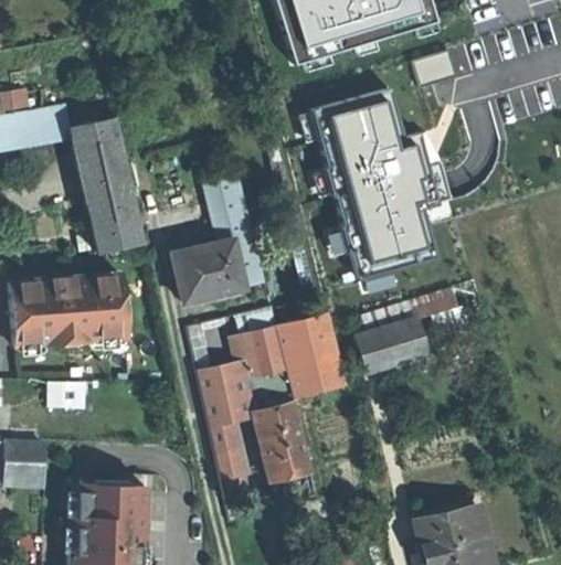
[(424,0),(271,0),(289,60),(431,18),(424,0)]
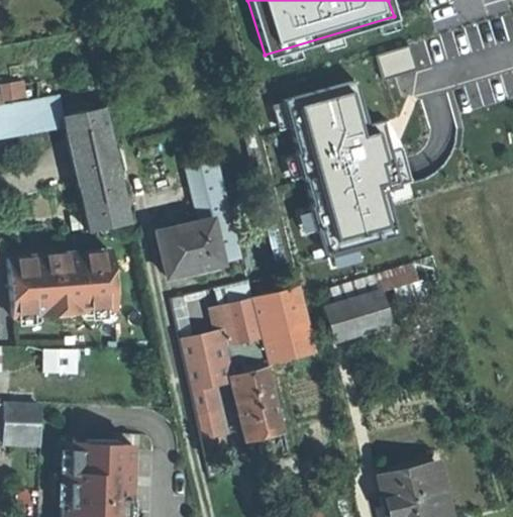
[(369,76),(271,101),(308,251),(407,227),(369,76)]
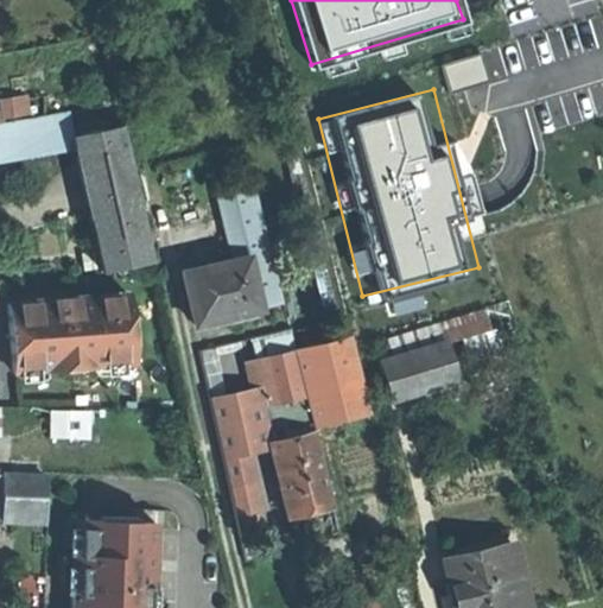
[(105,272),(157,260),(127,126),(75,137),(105,272)]
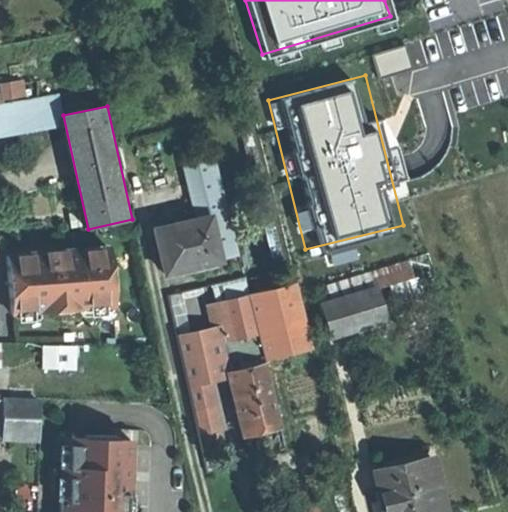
[(221,261),(221,260),(242,255),(218,157),(186,165),(200,220),(156,230),(166,274),(186,270),(221,261)]
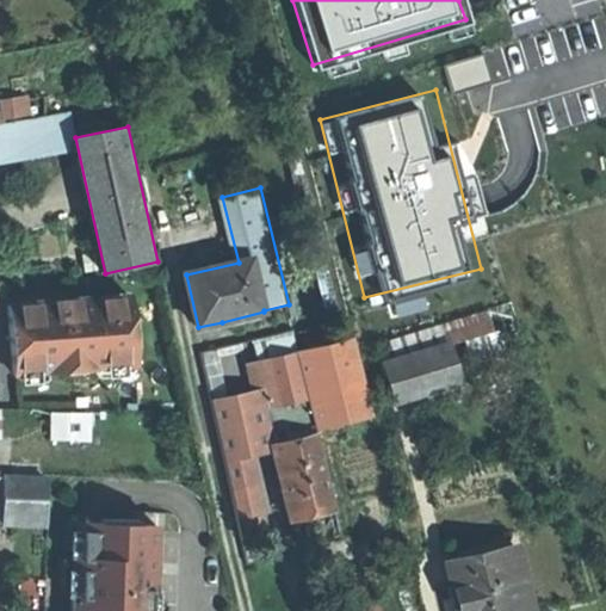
[(134,296),(12,306),(17,365),(51,363),(51,374),(101,369),(100,359),(138,357),(134,296)]
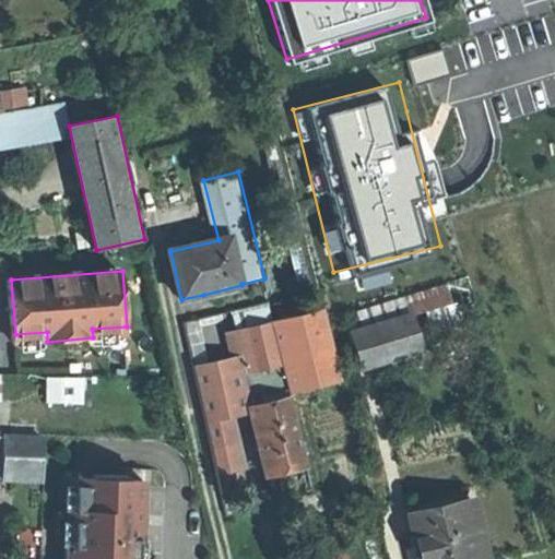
[(448,298),(444,286),(405,297),(411,309),(448,298)]
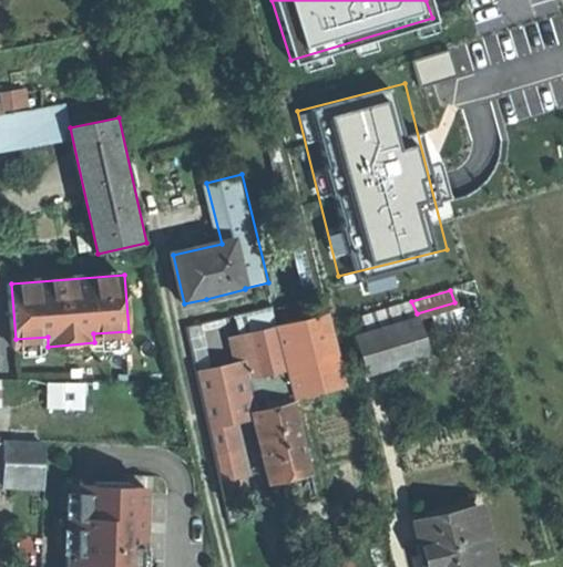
[(351,320),(369,375),(431,353),(417,313),(411,301),(351,320)]
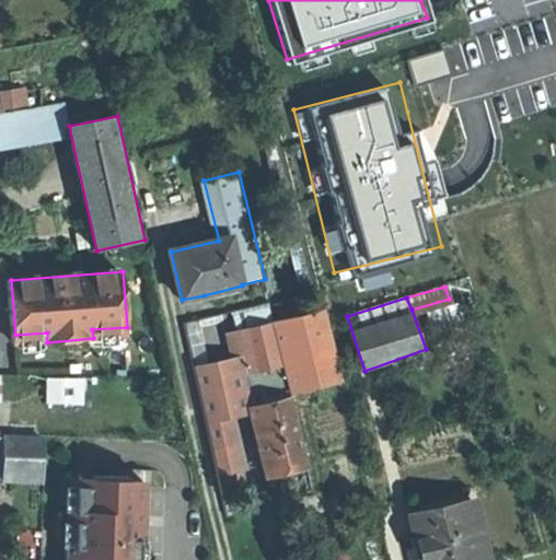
[(273,377),(288,374),(275,325),(242,334),(248,358),(253,378),(273,374),(273,377)]
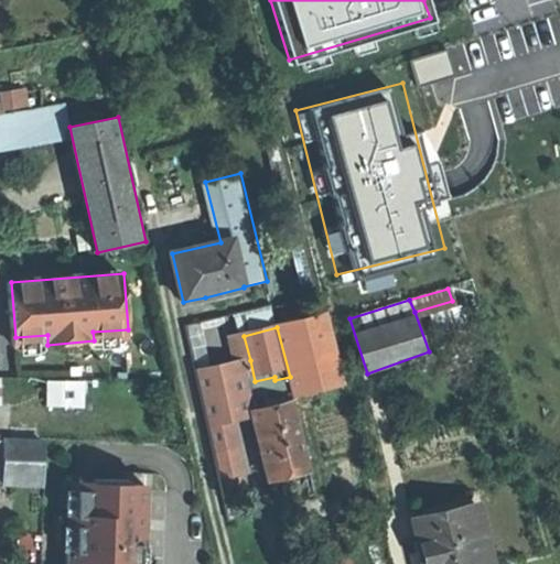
[(128,329),(93,332),(94,340),(94,347),(96,349),(110,348),(109,338),(129,336),(128,329)]
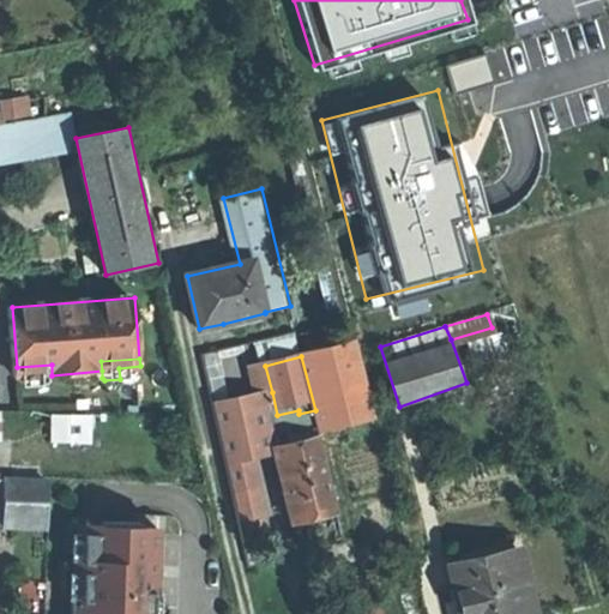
[(52,365),(17,367),(17,375),(34,374),(35,385),(50,384),(53,381),(52,375),(52,365)]
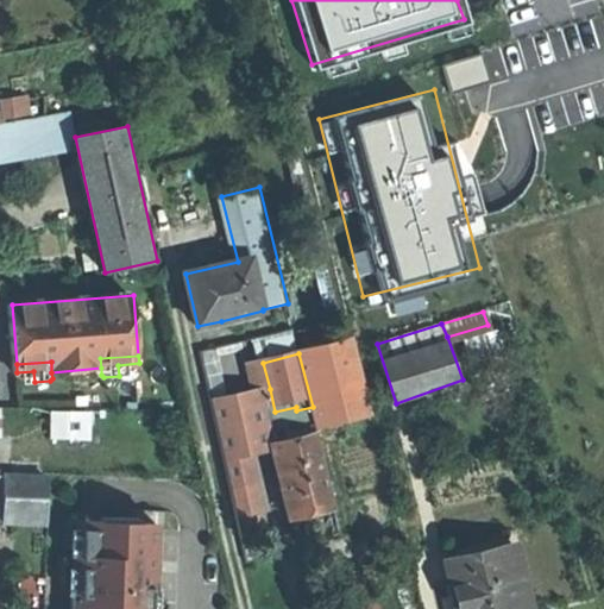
[(260,391),(270,389),(263,363),(253,365),(260,391)]
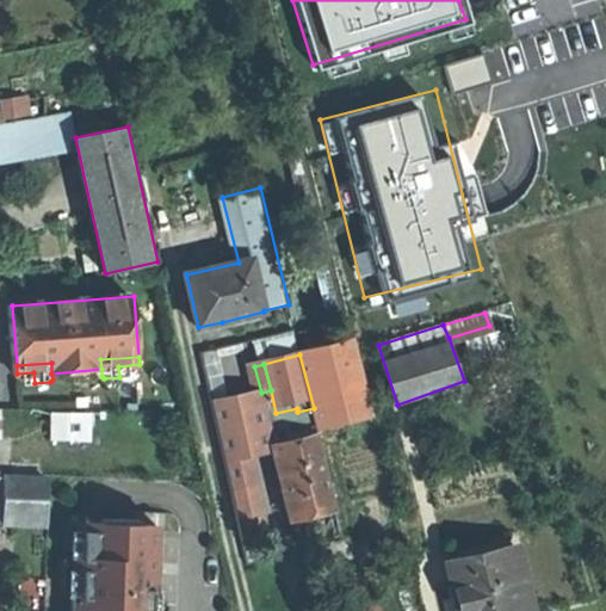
[(271,390),(261,393),(261,395),(267,415),(276,413),(271,390)]
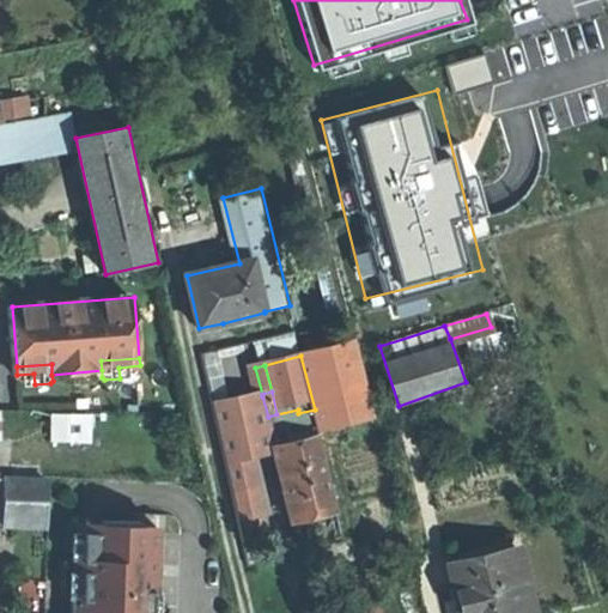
[(268,417),(262,396),(226,406),(241,465),(278,456),(287,454),(277,414),(268,417)]
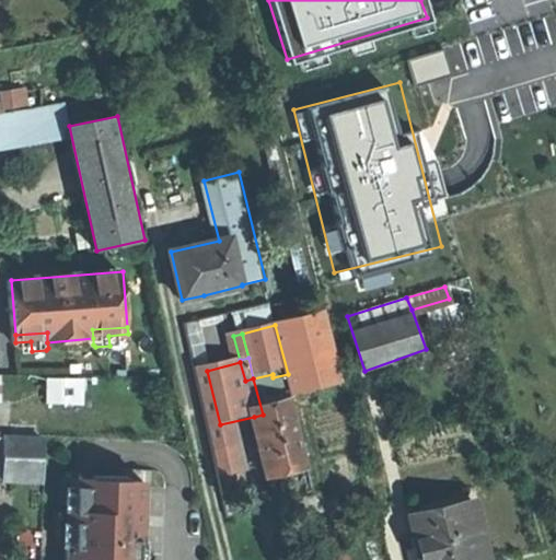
[(273,374),(253,378),(263,415),(278,411),(276,403),(293,398),(288,374),(273,377),(273,374)]
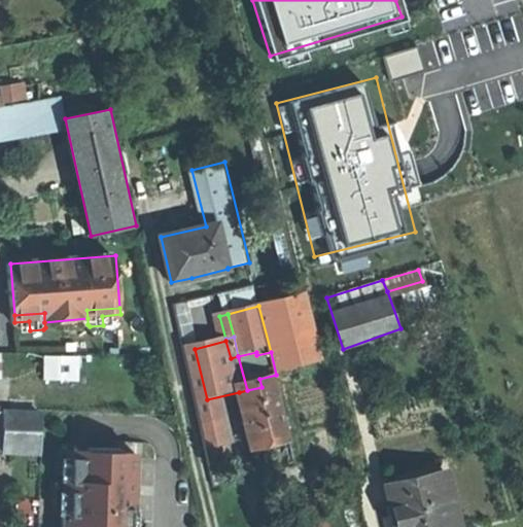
[(76,356),(44,356),(44,379),(76,380),(76,356)]
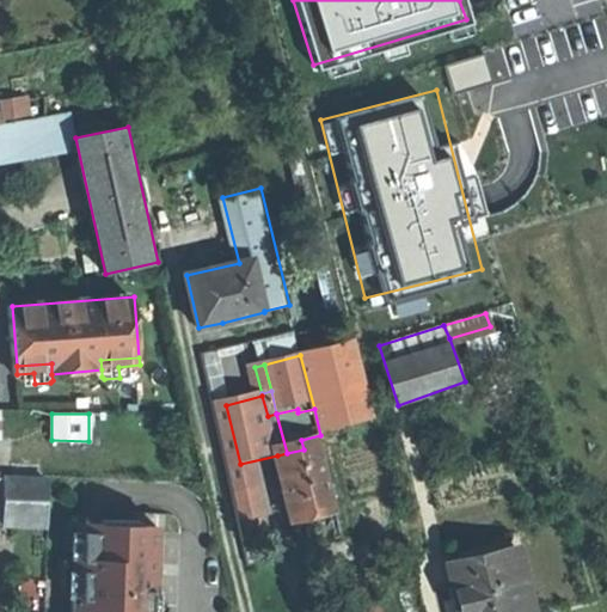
[(301,440),(304,450),(323,445),(320,435),(301,440)]
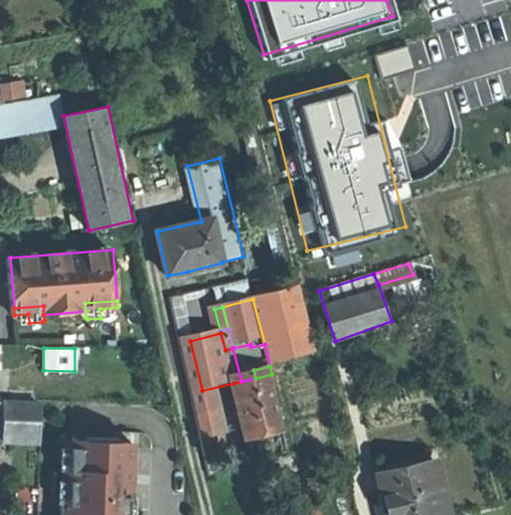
[(256,378),(241,381),(233,383),(246,434),(264,430),(284,424),(272,374),(256,378)]
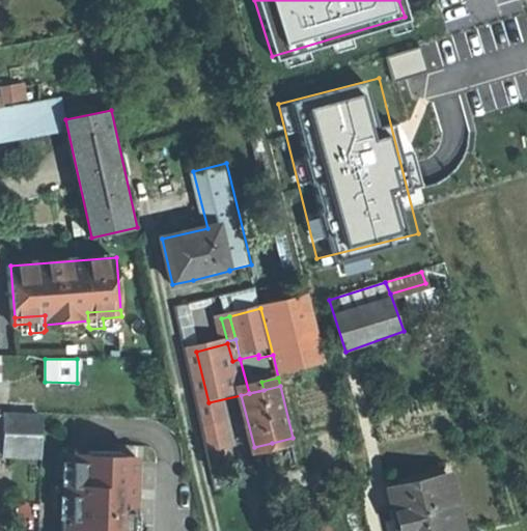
[(44,448),(45,414),(0,412),(0,466),(1,467),(2,446),(16,447),(44,448)]
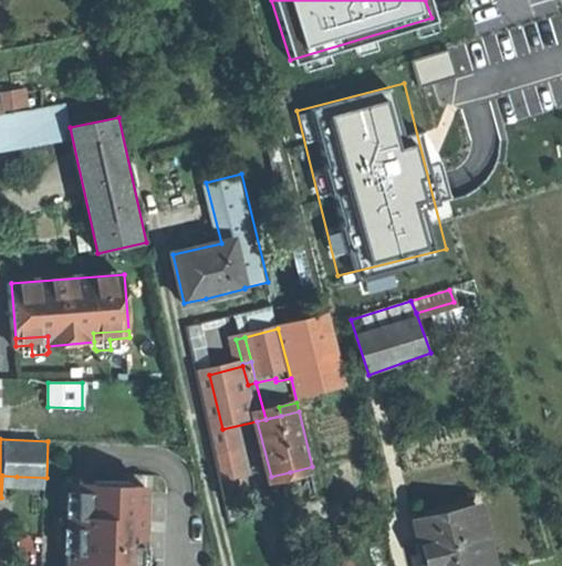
[(17,477),(2,475),(1,498),(14,498),(17,477)]
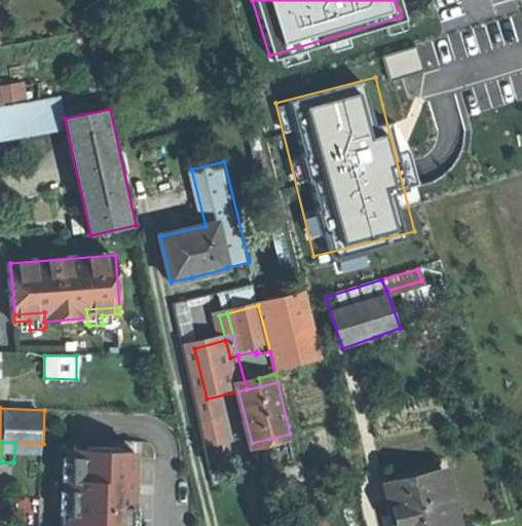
[(225,442),(207,446),(211,464),(229,460),(225,442)]
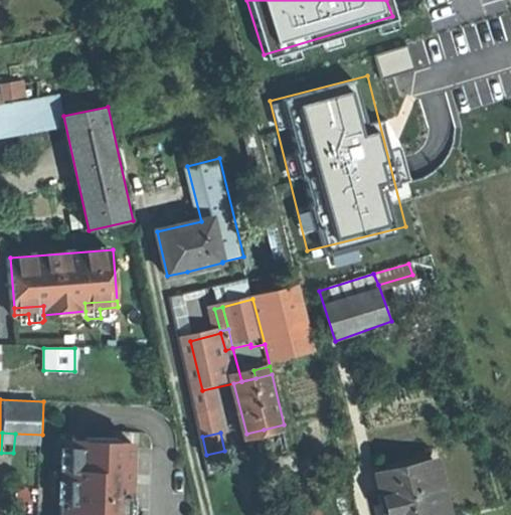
[(105,442),(73,442),(72,471),(66,470),(64,514),(137,514),(139,497),(134,497),(136,443),(123,443),(123,439),(105,439),(105,442)]
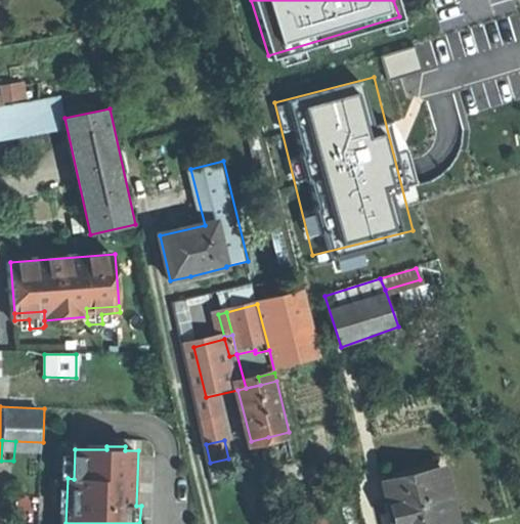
[(459,523),(445,471),(388,486),(398,523),(459,523)]
